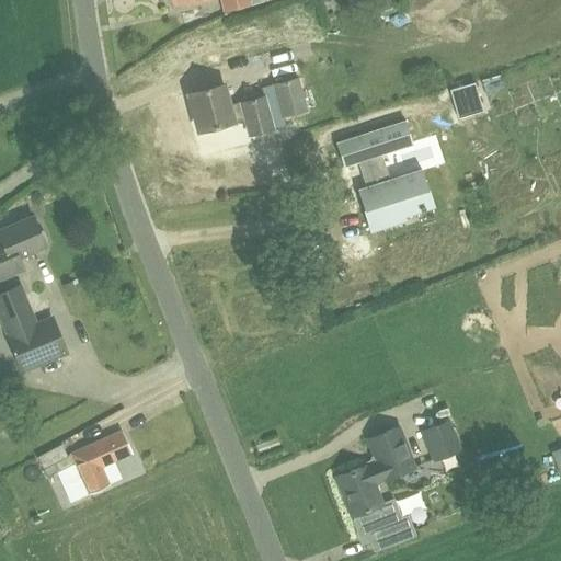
[(172,0),(173,3),(189,0),(189,3),(205,0),(221,0),(225,10),(249,4),(250,6),(267,0),(172,0)]
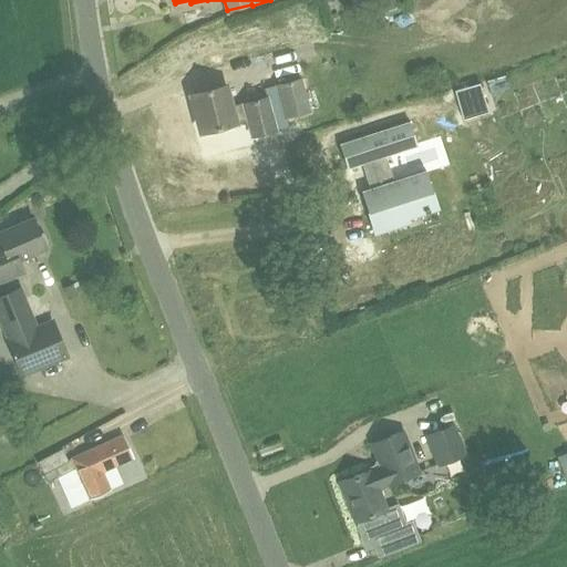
[(284,120),(286,119),(311,111),(302,78),(275,85),(284,120)]
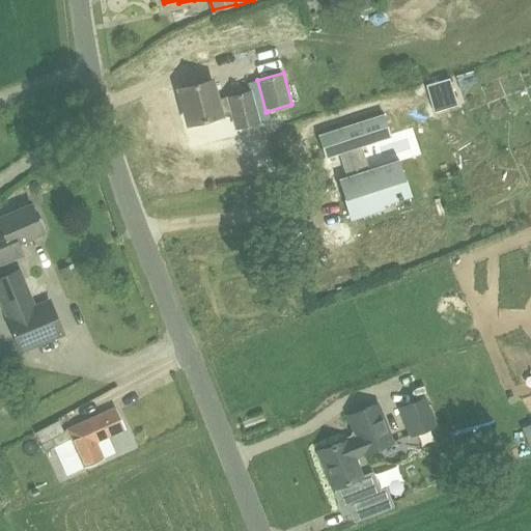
[(216,101),(211,80),(179,88),(190,124),(232,112),(238,129),(259,123),(250,91),(216,101)]
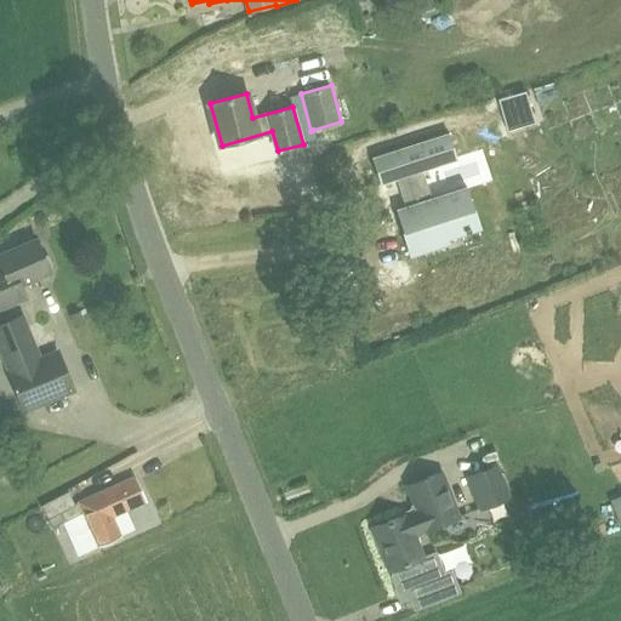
[(446,134),(370,158),(377,183),(394,177),(404,206),(393,209),(409,255),(446,243),(444,237),(477,226),(463,187),(428,198),(420,170),(454,159),(446,134)]
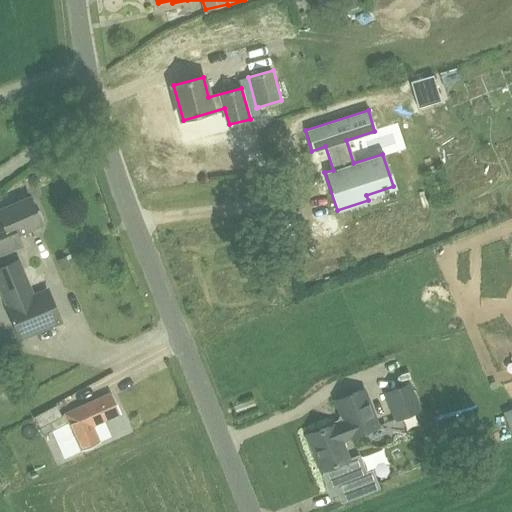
[(16,234),(41,224),(41,222),(41,219),(39,212),(36,210),(31,198),(0,211),(0,212),(0,211),(0,253),(21,245),(16,234)]
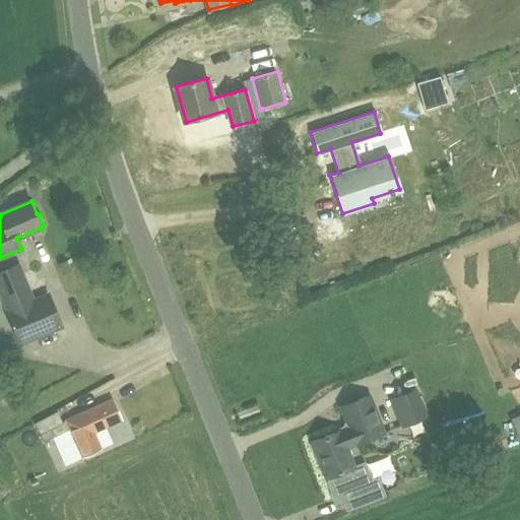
[(35,300),(20,263),(0,270),(0,291),(20,343),(61,327),(48,295),(35,300)]
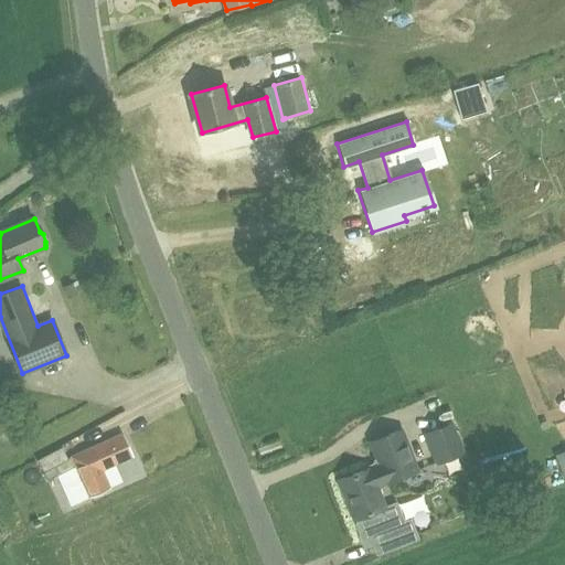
[(436,466),(466,454),(452,422),(423,434),(436,466)]
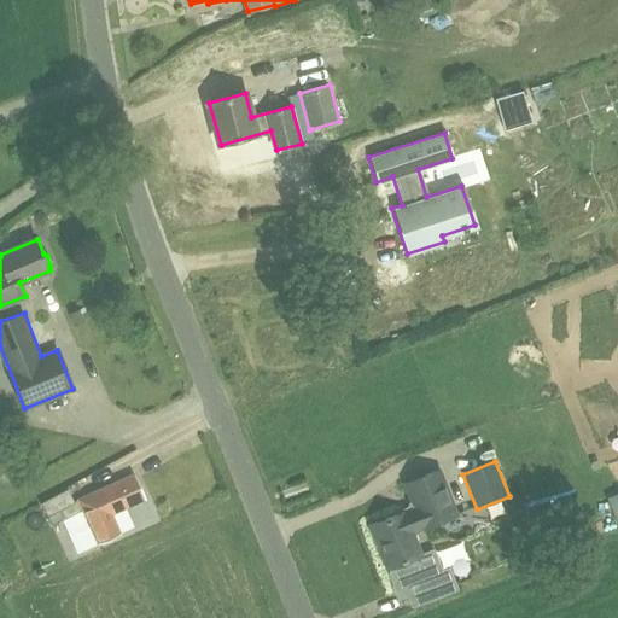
[(455,513),(436,470),(423,474),(419,473),(410,477),(409,481),(403,483),(412,502),(409,508),(369,525),(386,569),(389,567),(390,572),(389,573),(396,590),(404,587),(413,606),(456,588),(449,569),(442,571),(433,548),(420,554),(410,531),(455,513)]
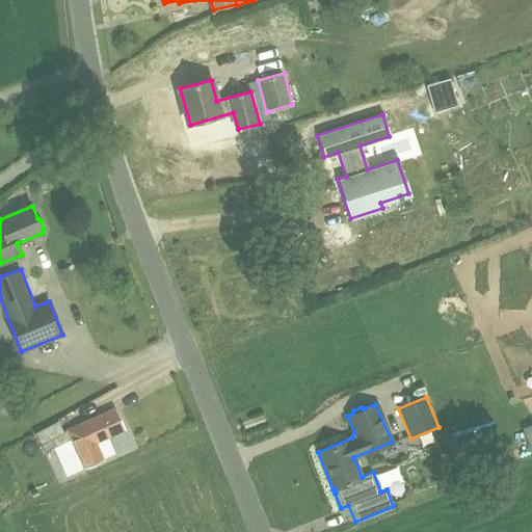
[(95,442),(124,428),(114,407),(67,429),(68,430),(63,430),(58,421),(34,433),(45,452),(53,448),(65,476),(81,469),(69,440),(71,439),(84,468),(103,459),(95,442)]
